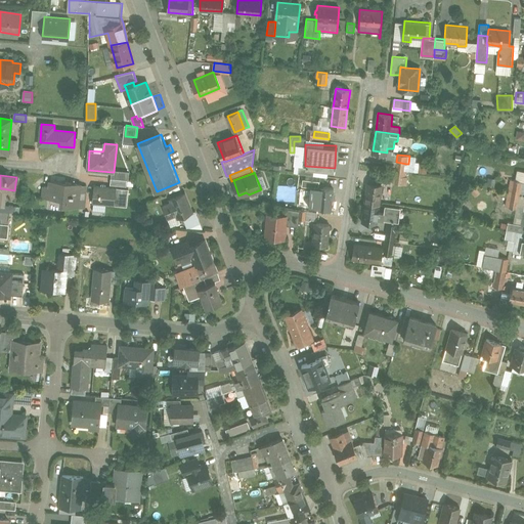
[(404,176),(394,175),(393,182),(406,184),(407,176),(405,175),(404,175),(404,176)]
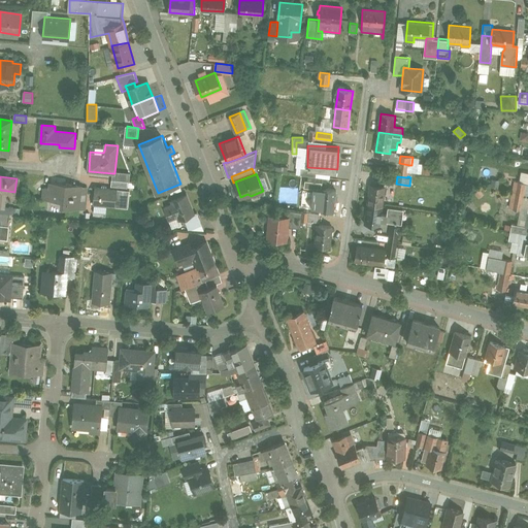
[(322,180),(305,178),(304,186),(314,187),(314,186),(322,187),(322,180)]
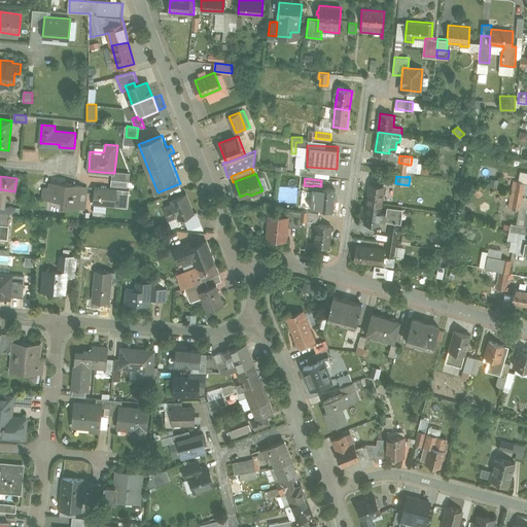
[(498,179),(491,178),(490,186),(497,187),(498,179)]
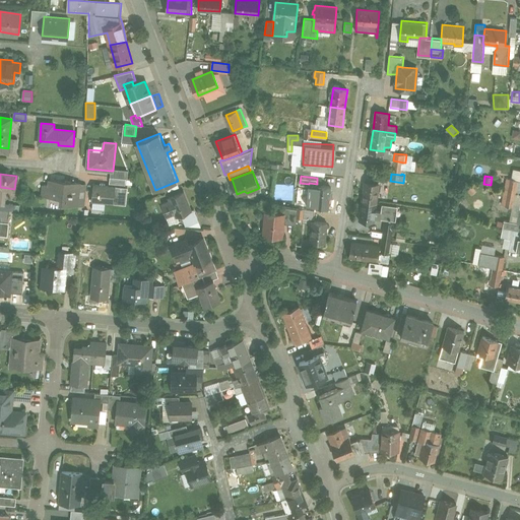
[(518,179),(507,177),(505,189),(515,191),(518,179)]
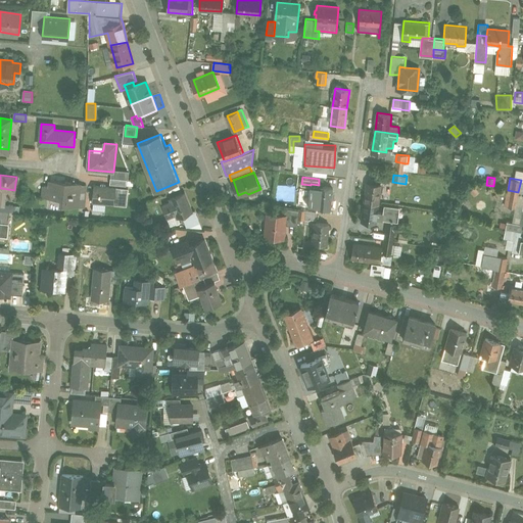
[(81,184),(51,181),(50,187),(49,197),(59,198),(59,197),(62,197),(62,205),(79,206),(81,184)]
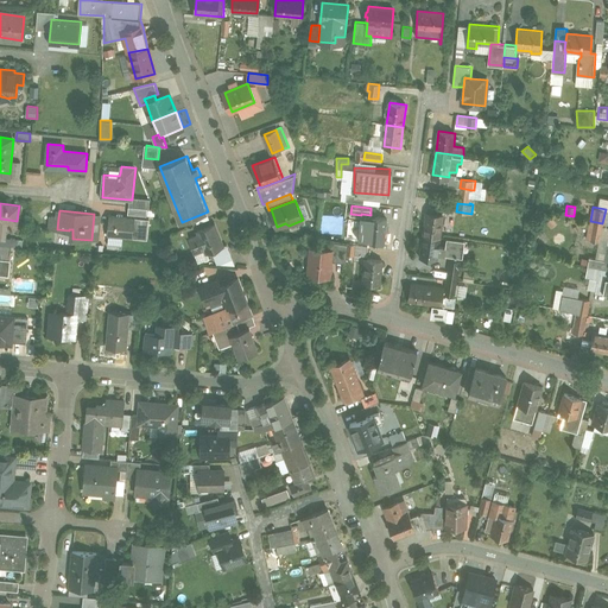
[(444,214),(426,211),(423,235),(424,235),(441,238),(444,214)]
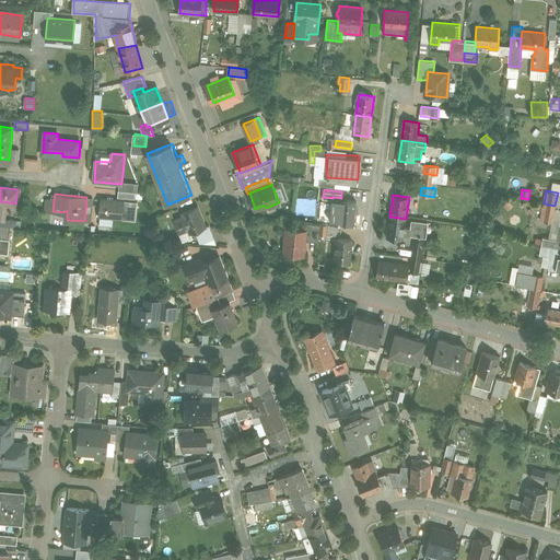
[(341,198),(333,197),(333,198),(329,219),(354,222),(357,200),(341,198)]
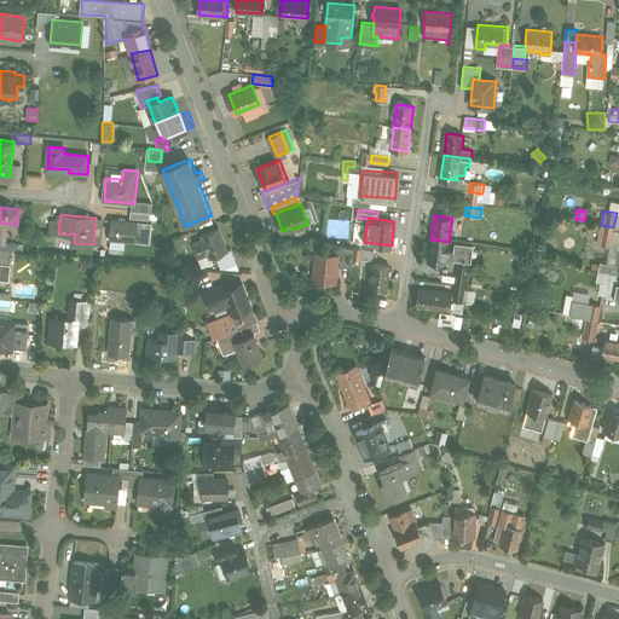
[(152,223),(111,219),(110,239),(150,243),(152,223)]
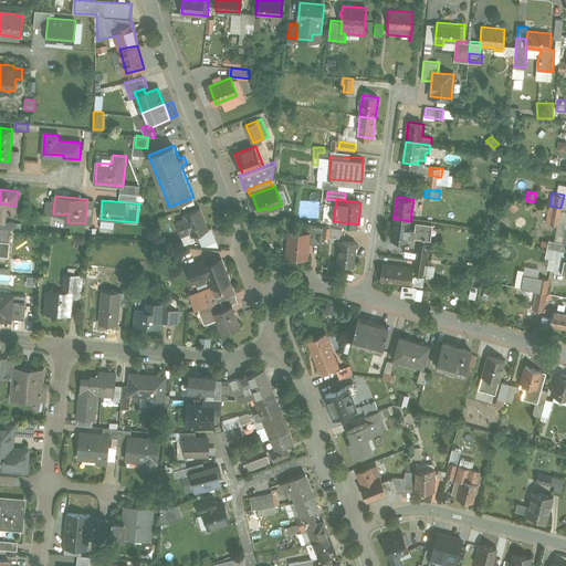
[(515,202),(510,207),(513,211),(519,207),(515,202)]
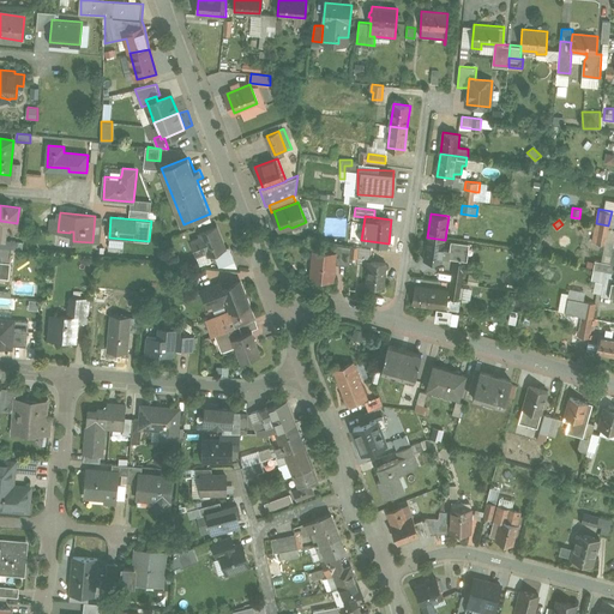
[(608,226),(596,223),(593,240),(606,244),(608,226)]
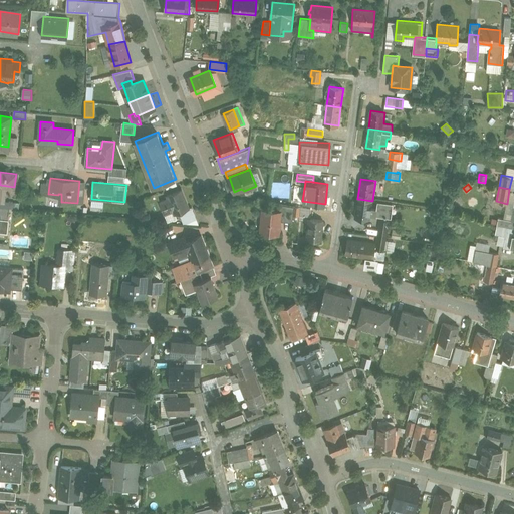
[(182,189),(168,195),(169,198),(160,202),(165,214),(174,211),(175,214),(180,212),(189,208),(182,189)]
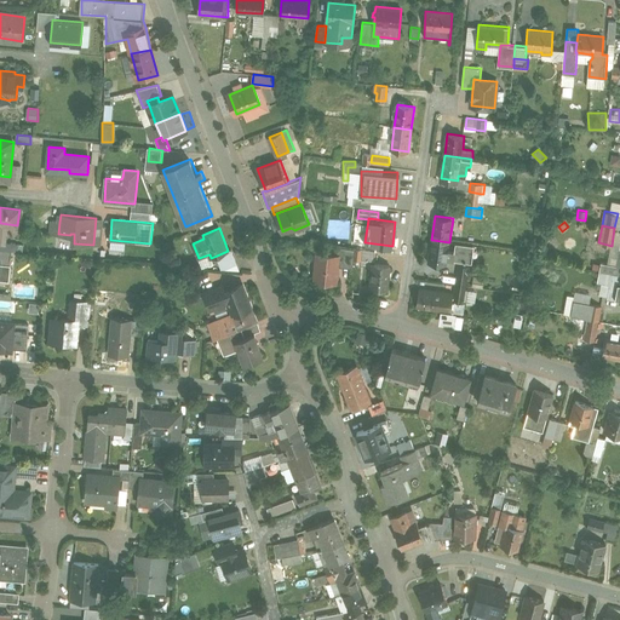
[(449,242),(432,240),(429,260),(447,263),(447,257),(448,248),(449,242)]
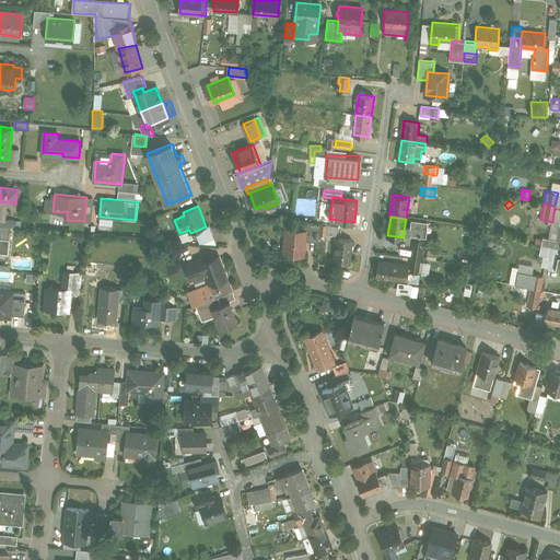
[(21,220),(0,218),(0,224),(11,226),(21,228),(21,220)]
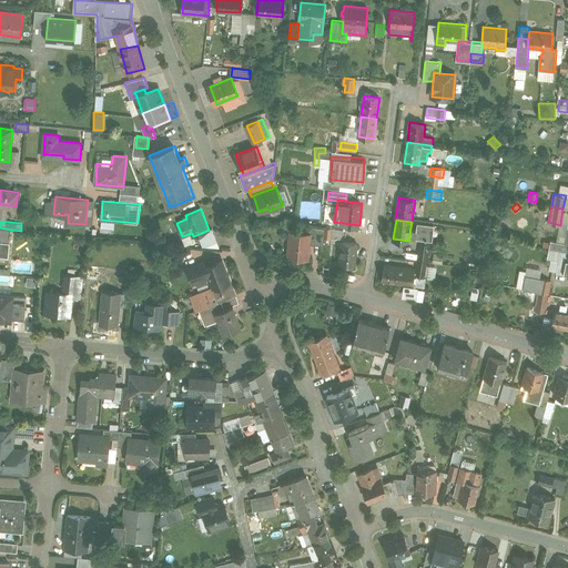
[(430,224),(418,223),(417,229),(411,227),(409,235),(428,239),(430,224)]
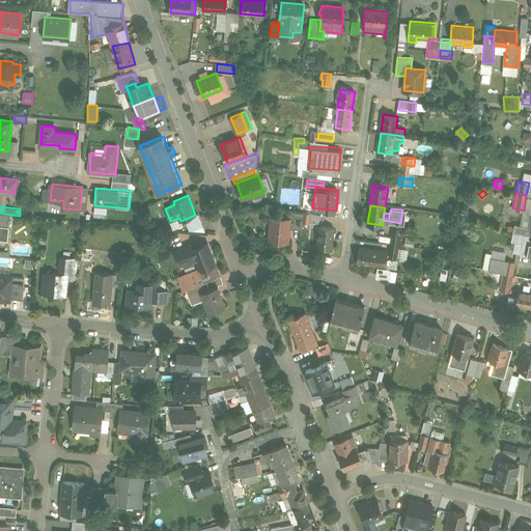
[(300,213),(290,211),(289,218),(290,218),(289,228),(303,229),(303,222),(304,213),(300,213)]
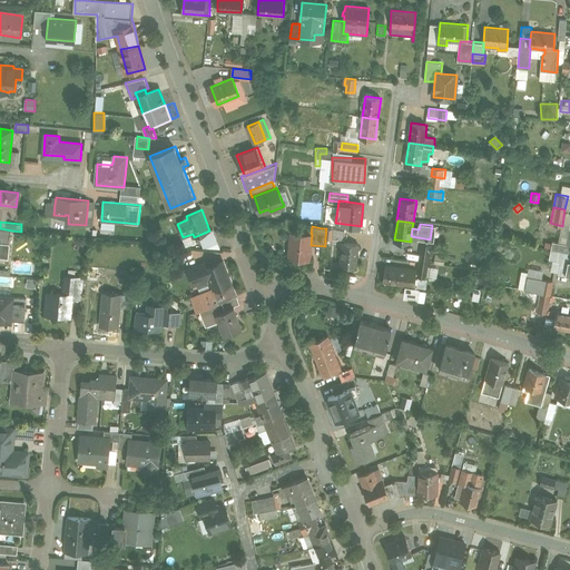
[(0,228),(0,237),(1,238),(1,242),(10,243),(11,231),(0,228)]
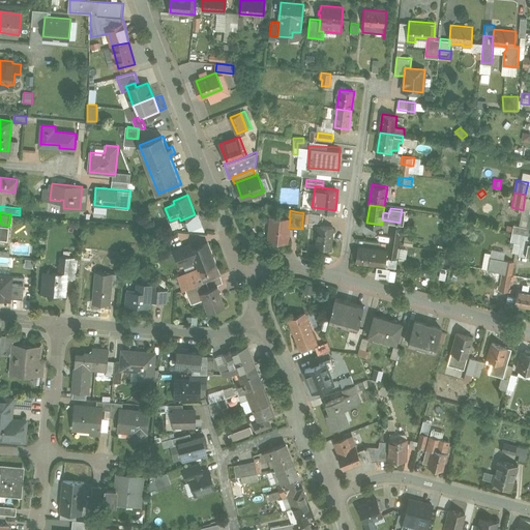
[(195,214),(185,218),(189,229),(205,230),(198,212),(195,214)]
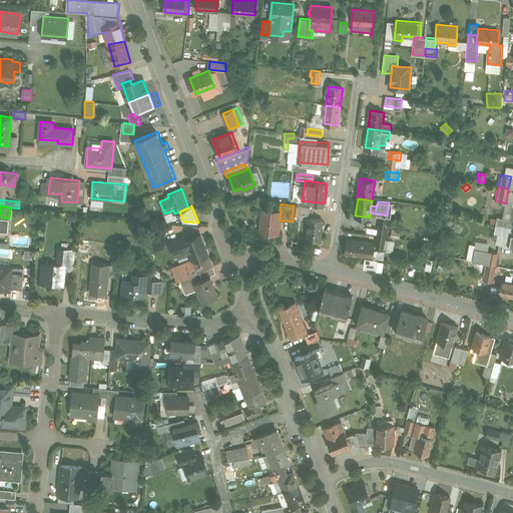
[(280,210),(263,209),(261,231),(279,233),(280,220),(281,210),(280,210)]
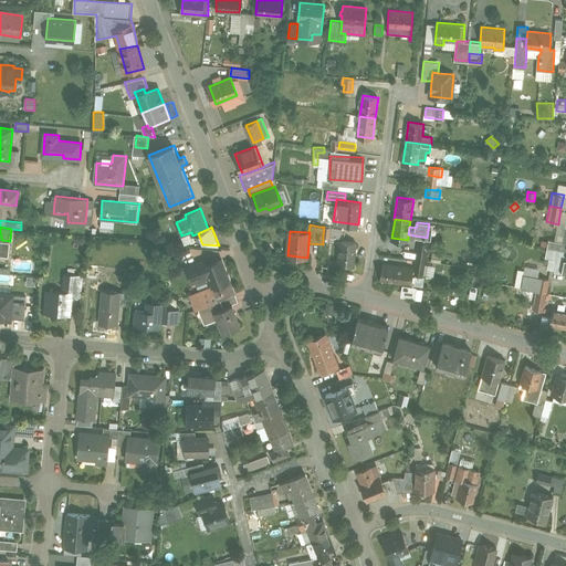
[(563,241),(548,239),(547,248),(565,251),(565,247),(565,242),(563,242),(563,241)]
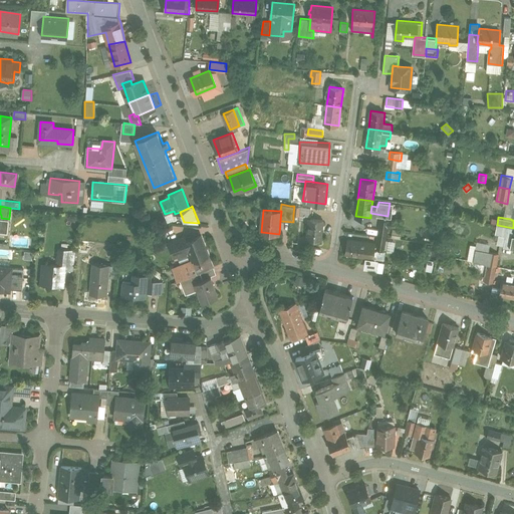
[(390,220),(381,218),(378,235),(388,236),(389,226),(394,227),(395,221),(390,220)]
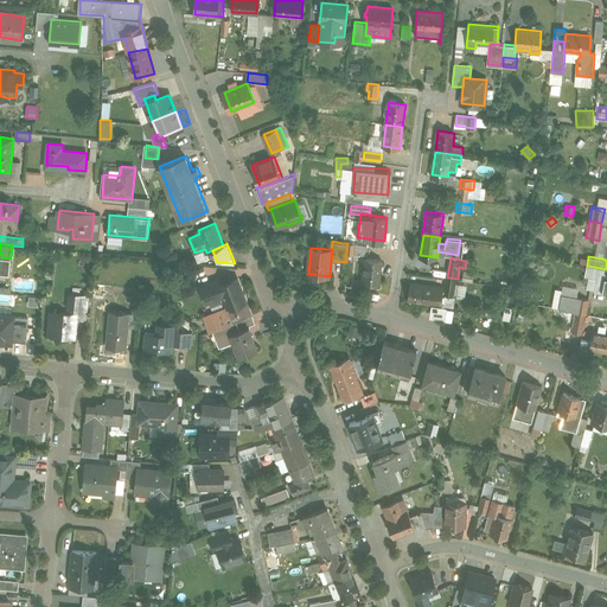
[(382,260),(365,259),(363,281),(379,282),(382,260)]
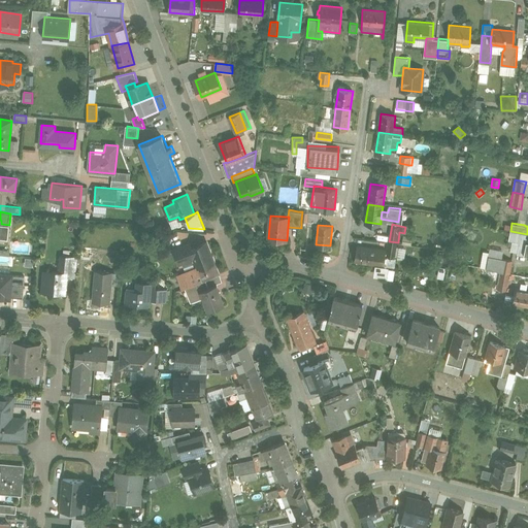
[(527,234),(510,231),(508,239),(519,241),(517,253),(524,255),(527,234)]
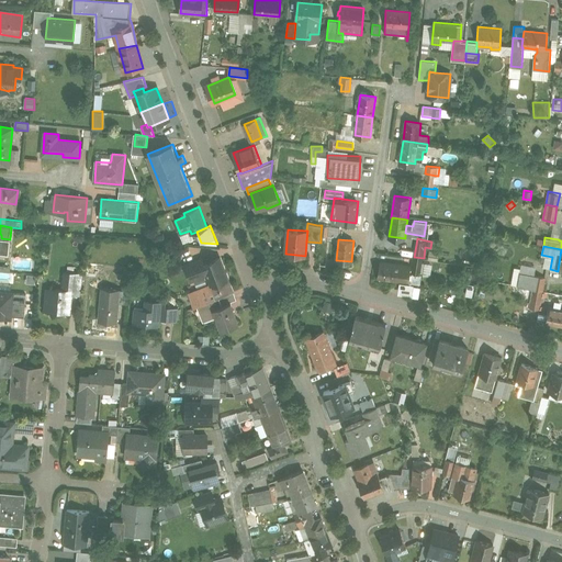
[(437,261),(438,250),(428,250),(427,260),(437,261)]
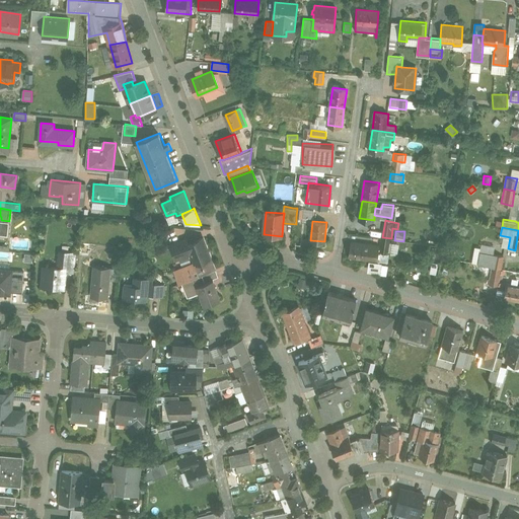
[(188,243),(188,244),(191,252),(195,264),(211,257),(204,237),(188,243)]
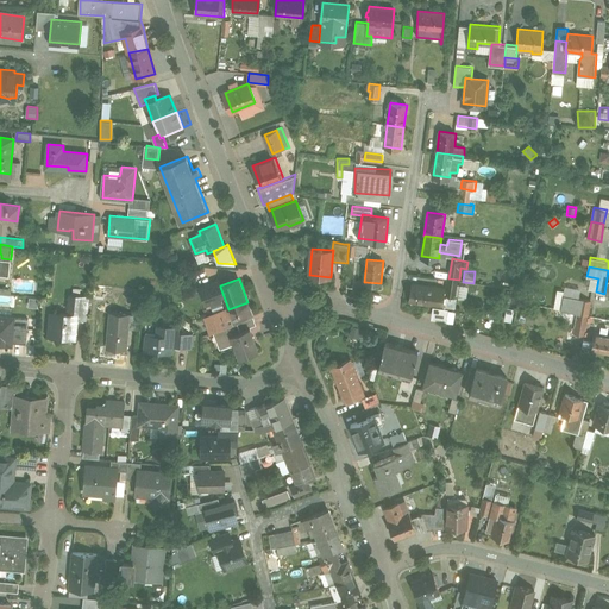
[(459,280),(449,278),(447,295),(457,296),(457,292),(460,293),(462,286),(458,284),(459,280)]
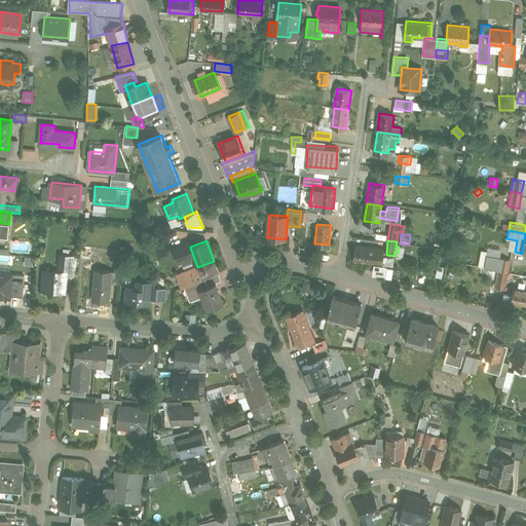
[(189,242),(173,249),(178,262),(193,256),(190,248),(190,247),(189,242)]
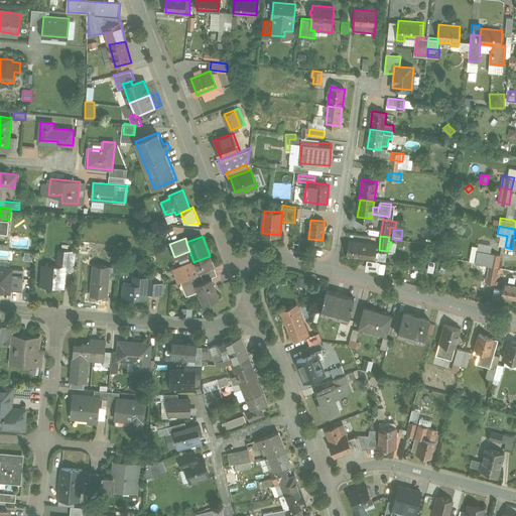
[(369,243),(350,240),(348,255),(367,257),(369,243)]
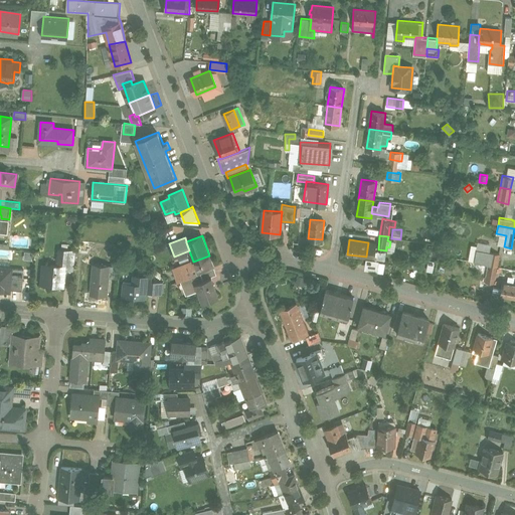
[(57,265),(42,263),(41,275),(49,275),(48,285),(65,287),(67,262),(68,249),(58,248),(57,265)]
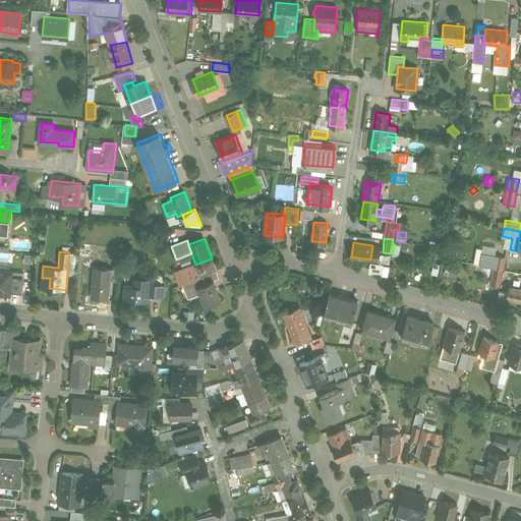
[(77,252),(69,252),(68,265),(76,266),(77,252)]
